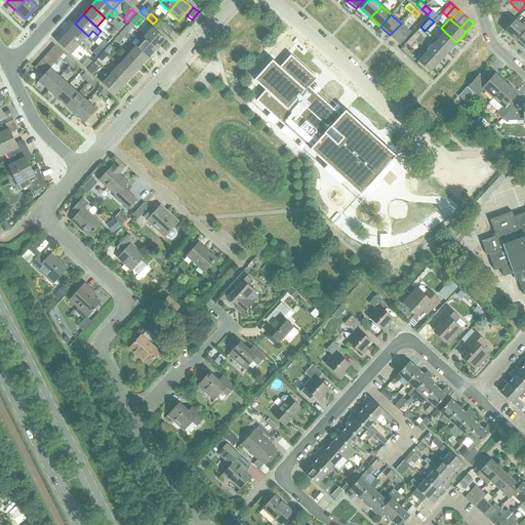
[(121,21),(115,28),(119,31),(124,25),(121,21)]
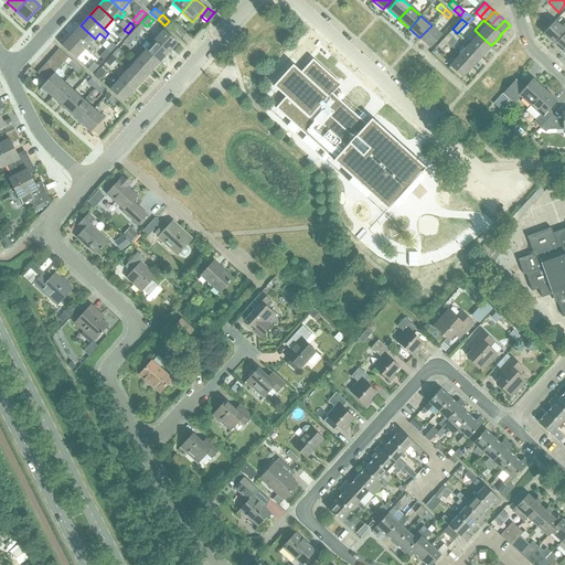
[(544,34),(554,43),(564,32),(564,22),(561,28),(555,22),(544,34)]
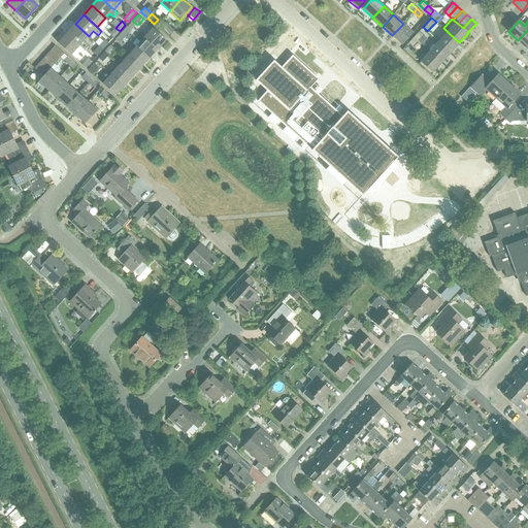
[(75,24),(67,33),(80,45),(86,51),(90,45),(85,40),(89,36),(75,24)]
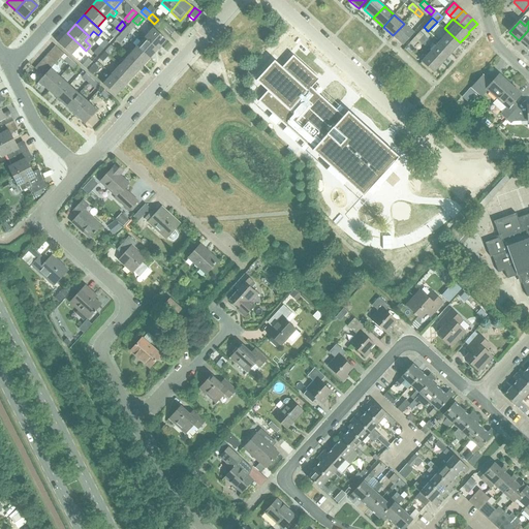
[(404,24),(393,35),(402,44),(413,32),(404,24)]
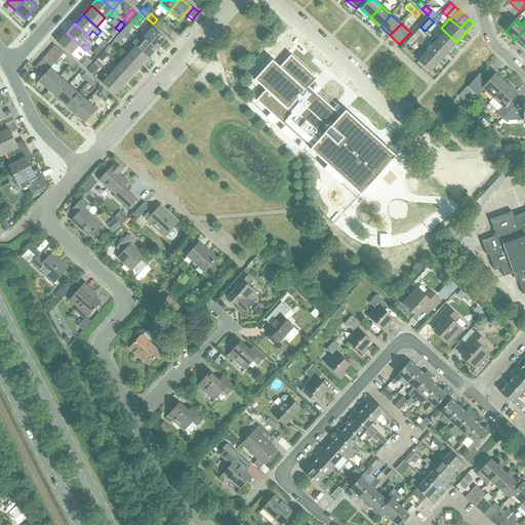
[(159,29),(167,36),(171,32),(162,25),(159,29)]
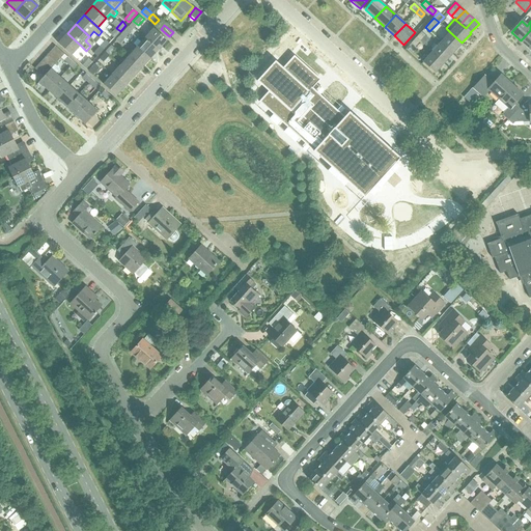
[(128,27),(122,33),(127,37),(132,30),(128,27)]
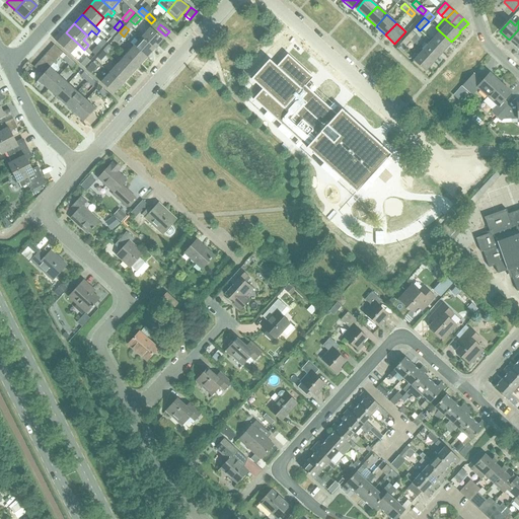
[(118,30),(114,27),(108,33),(112,36),(118,30)]
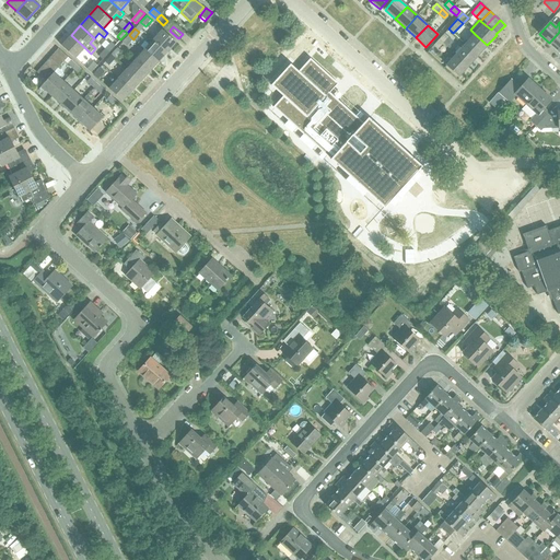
[(162,30),(153,39),(167,53),(177,43),(162,30)]
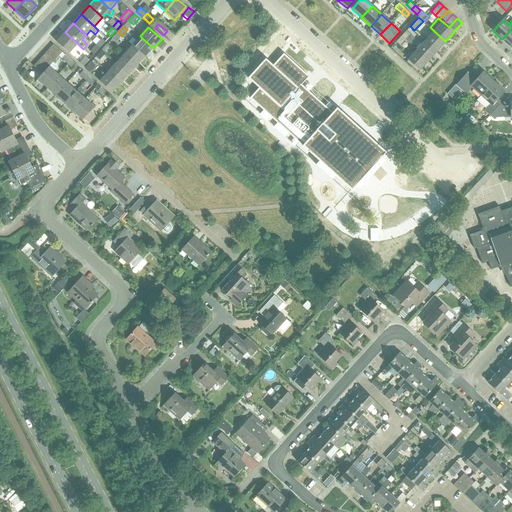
[(511,29),(502,39),(511,48),(511,47),(511,29)]
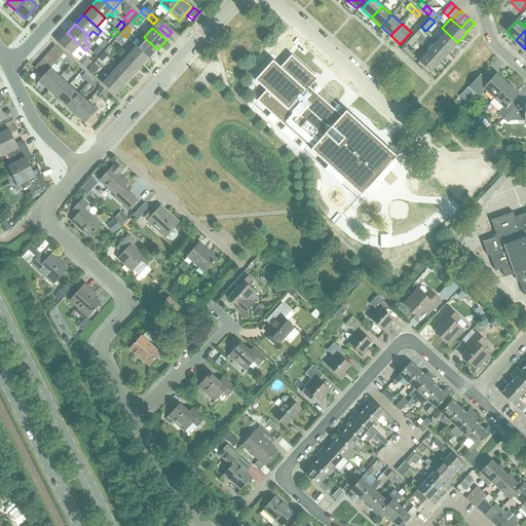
[(418,32),(413,37),(416,40),(421,35),(418,32)]
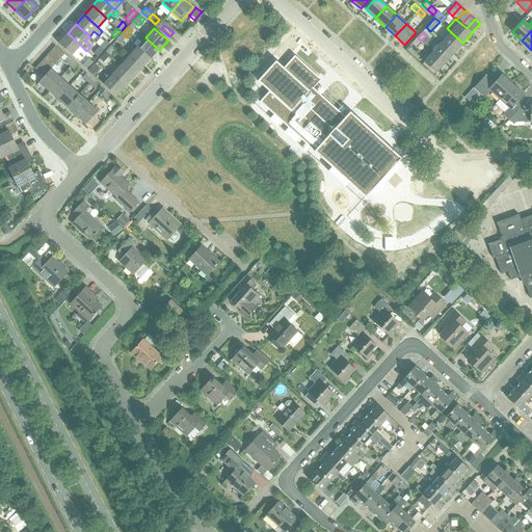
[(451,32),(442,43),(453,53),(462,43),(451,32)]
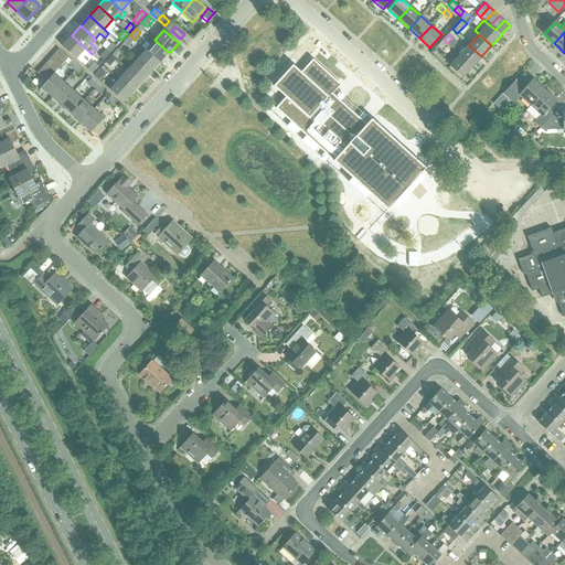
[(86,49),(72,35),(62,45),(77,59),(86,49)]
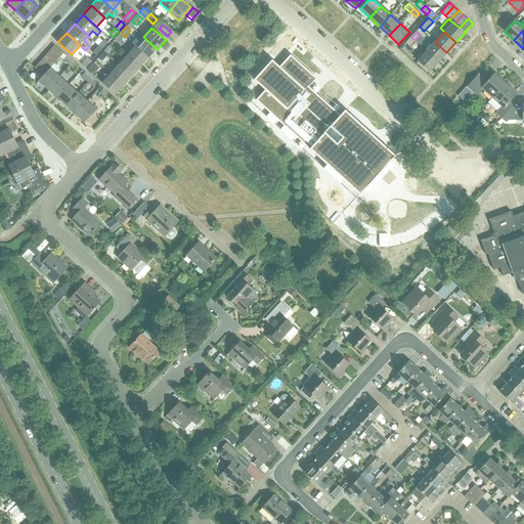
[(125,37),(121,33),(115,39),(119,43),(125,37)]
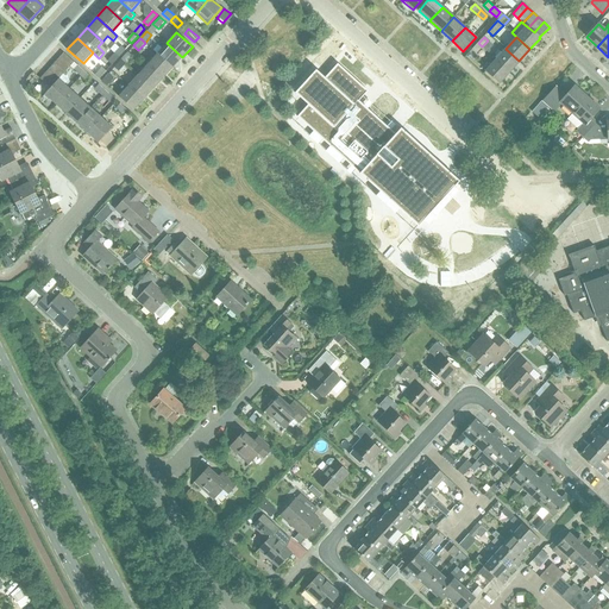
[(163,48),(157,54),(173,68),(182,57),(167,43),(163,41),(159,44),(163,48)]
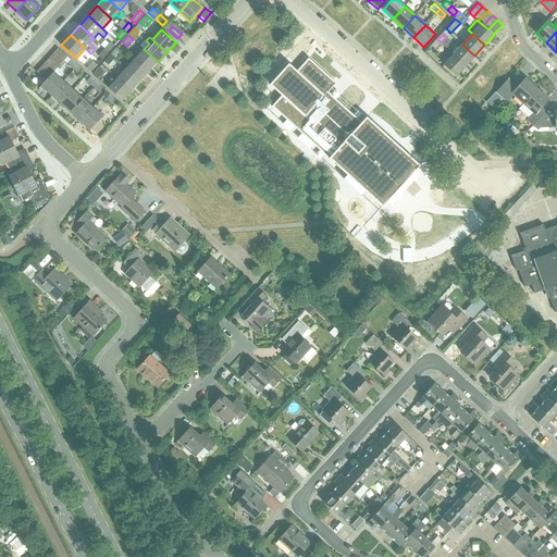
[(441,42),(437,39),(432,46),(436,49),(441,42)]
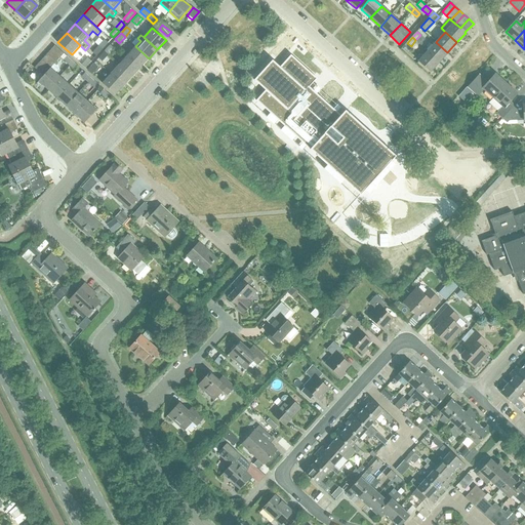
[(104,39),(98,45),(103,49),(108,43),(104,39)]
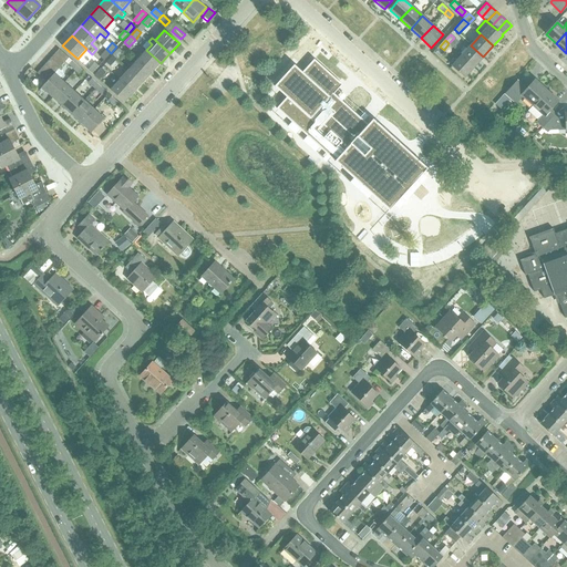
[(471,45),(462,55),(474,66),(483,57),(471,45)]
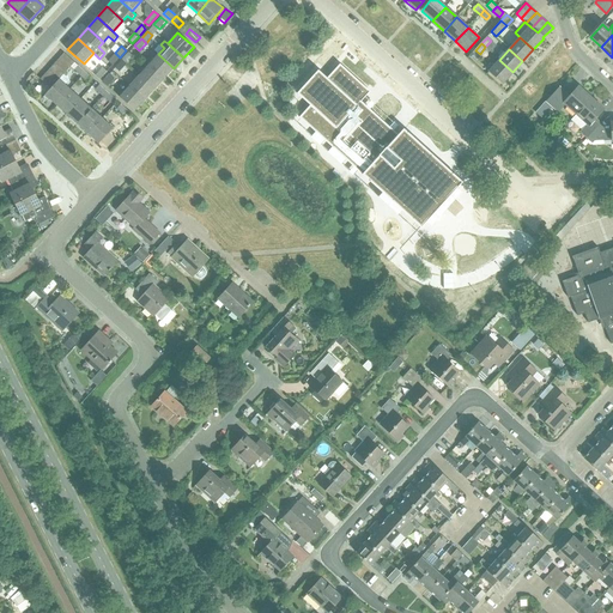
[(128,52),(122,60),(127,65),(133,56),(128,52)]
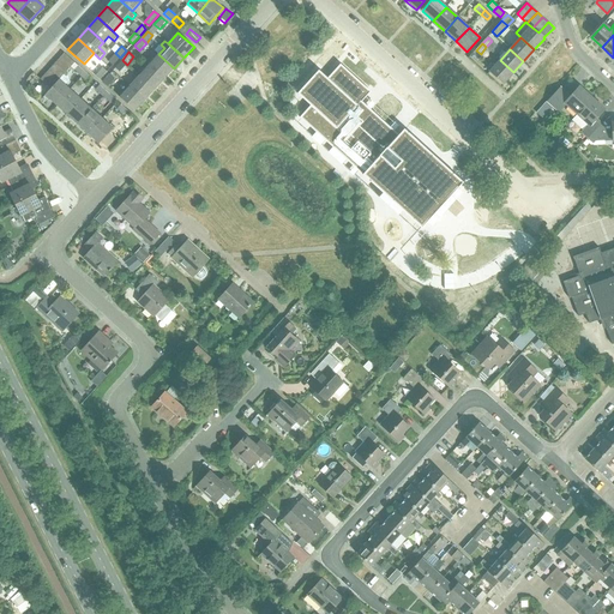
[(65,53),(60,59),(71,67),(76,62),(65,53)]
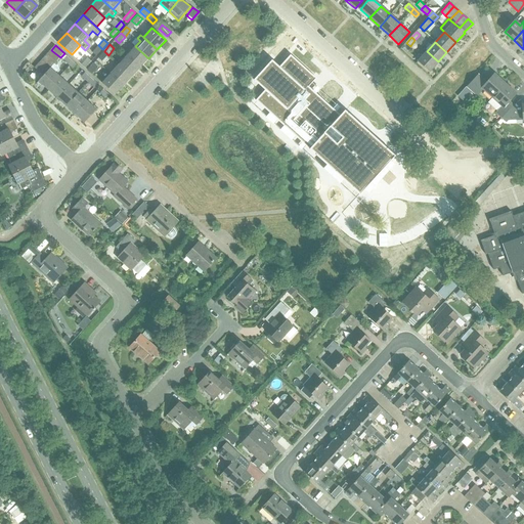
[(102,49),(98,45),(92,52),(96,55),(102,49)]
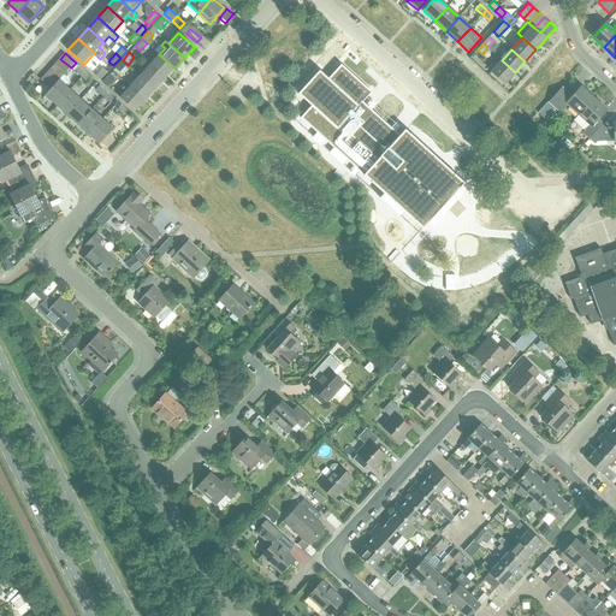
[(159,54),(149,65),(165,80),(175,69),(159,54)]
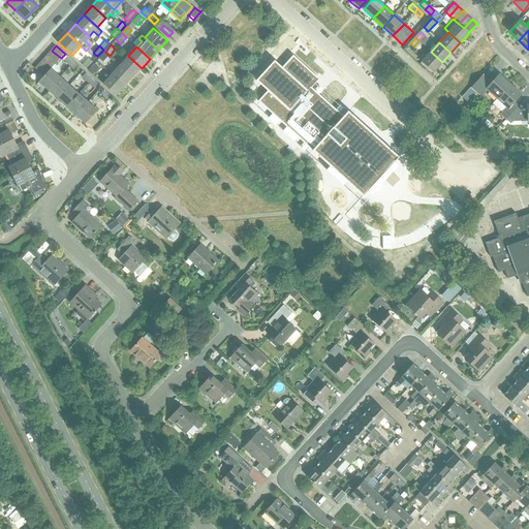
[(52,51),(48,55),(57,63),(61,58),(52,51)]
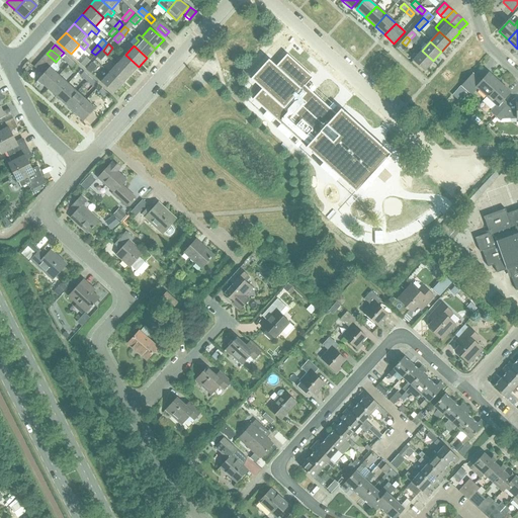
[(107,55),(103,51),(97,57),(101,61),(107,55)]
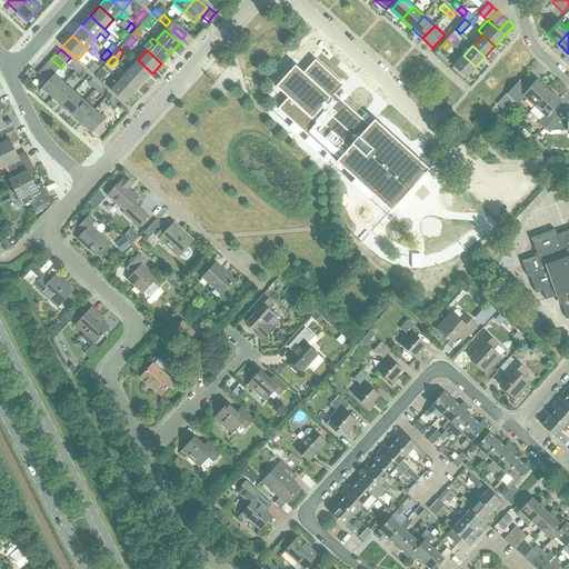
[(476,67),(463,56),(453,67),(466,78),(476,67)]
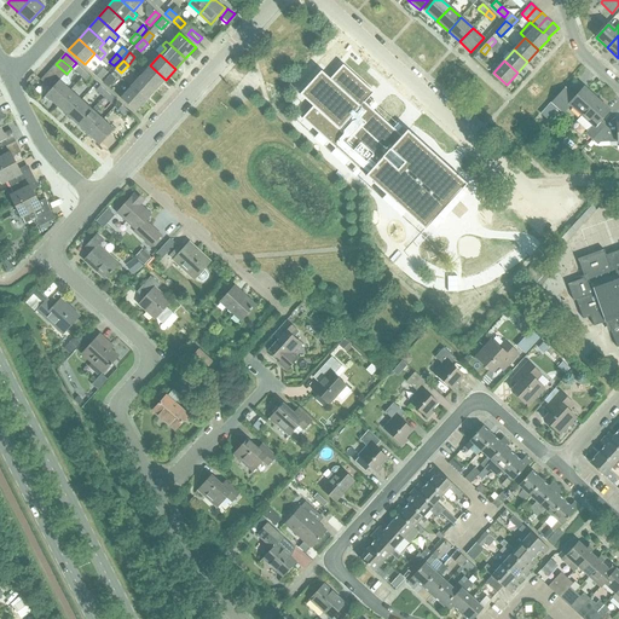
[(56,64),(51,69),(62,79),(67,74),(56,64)]
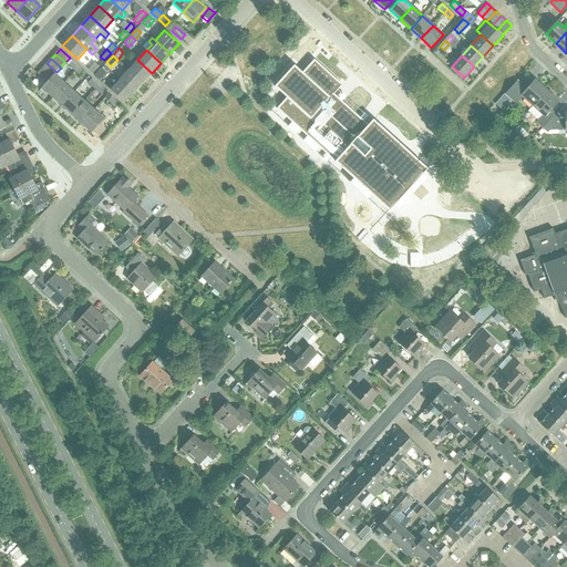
[(69,64),(75,71),(80,66),(72,60),(69,64)]
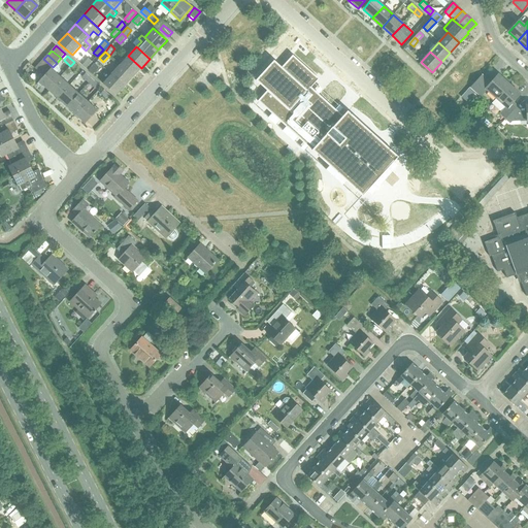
[(128,56),(120,65),(133,77),(141,68),(128,56)]
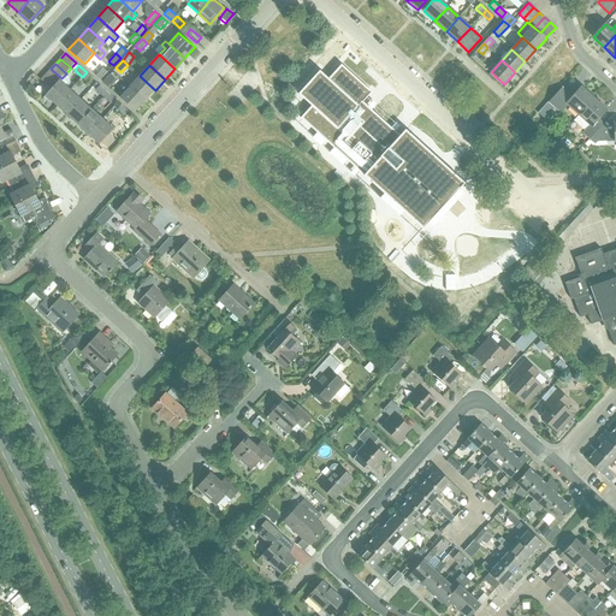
[(308,83),(298,94),(312,106),(301,118),(360,171),(422,229),(465,183),(432,154),(406,130),(400,136),(362,102),(367,96),(372,92),(357,78),(342,65),(329,78),(320,71),(308,83)]
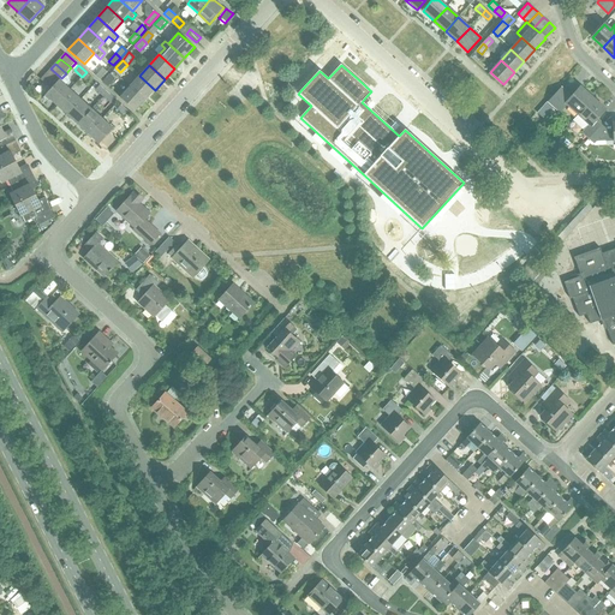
[(107,72),(103,67),(96,76),(100,79),(107,72)]
